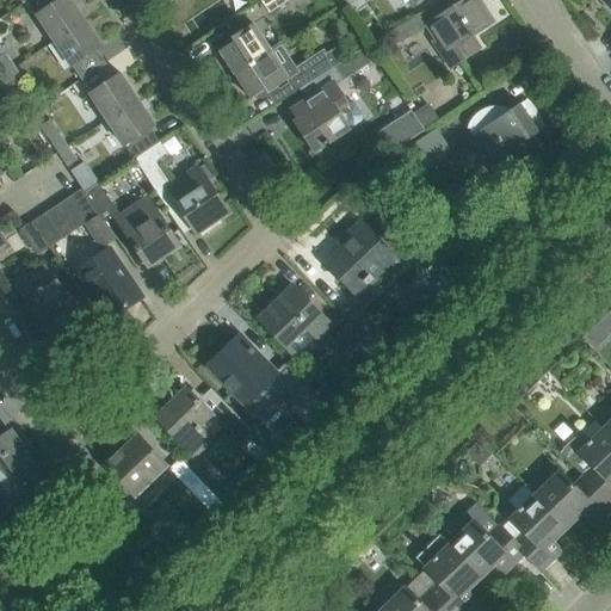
[(59,0),(36,16),(54,41),(84,20),(71,0),(59,0)]
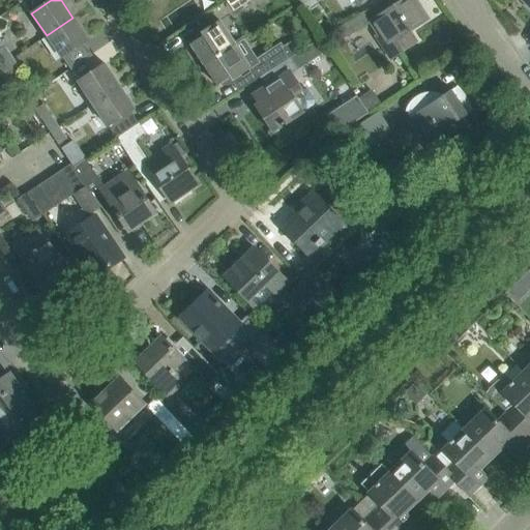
[(227,0),(226,1),(234,12),(252,0),(227,0)]
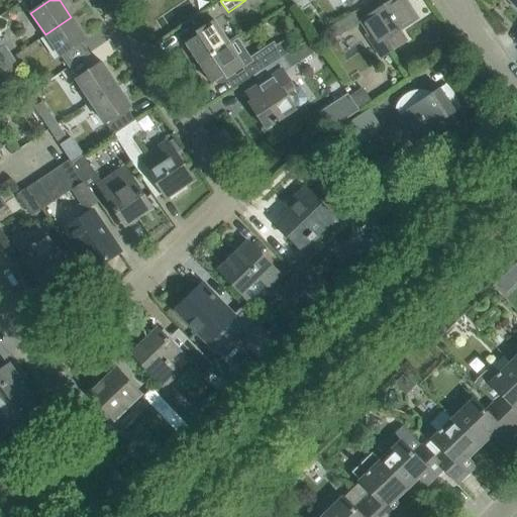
[(416,19),(403,0),(393,0),(362,21),(384,56),(405,41),(398,31),(416,19)]
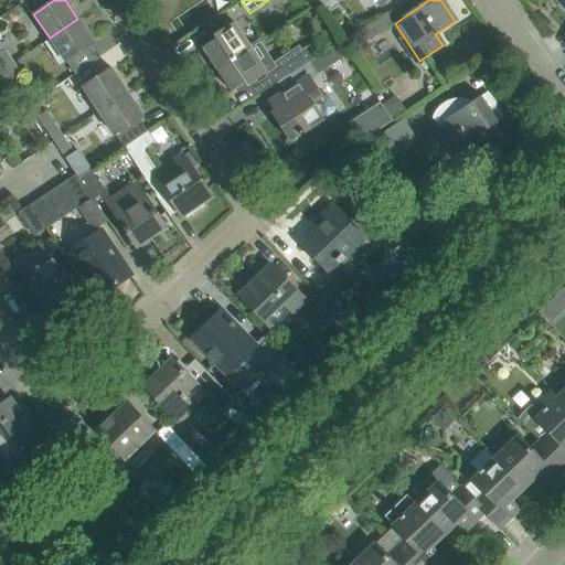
[(564,0),(555,0),(564,9),(564,0)]
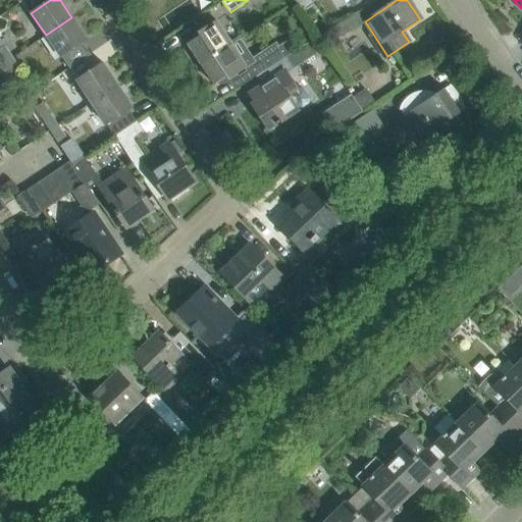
[(341,37),(361,23),(355,14),(334,28),(341,37)]
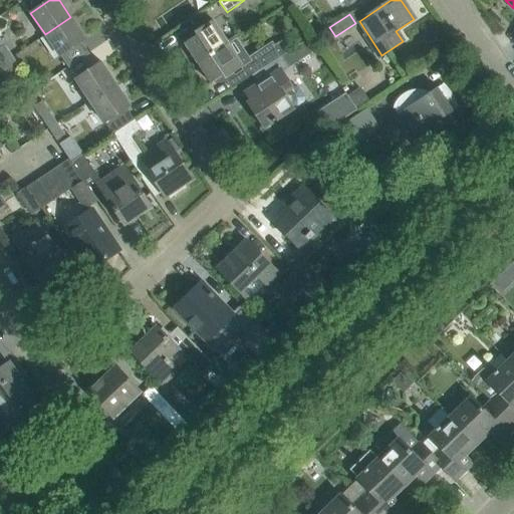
[(85,38),(70,17),(45,34),(59,56),(85,38)]
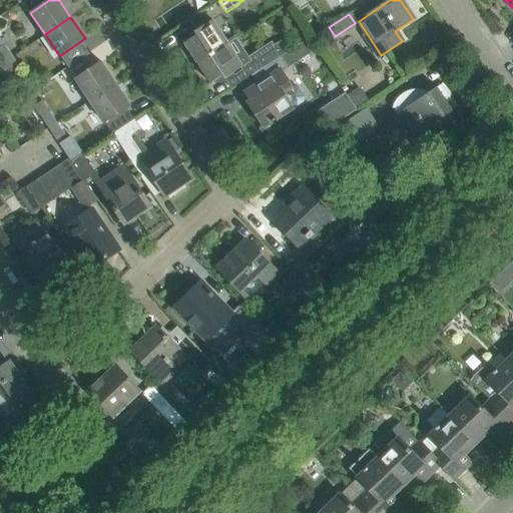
[(183,43),(197,63),(227,43),(212,20),(193,32),(195,35),(183,43)]
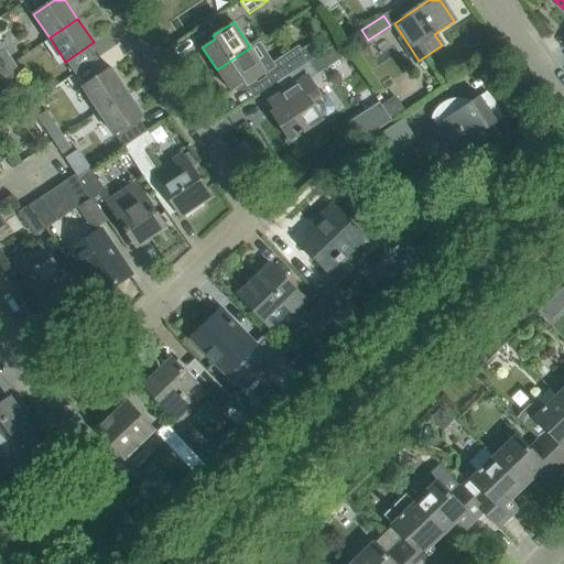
[(338,43),(316,57),(308,62),(316,75),(346,55),(338,43)]
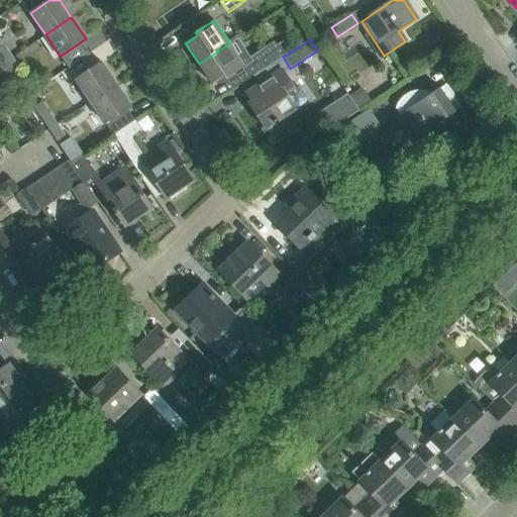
[(226,80),(242,69),(244,68),(229,43),(199,64),(212,84),(224,76),(226,80)]
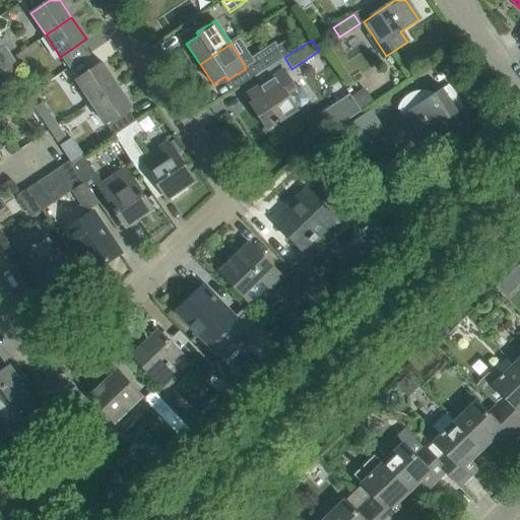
[(250,79),(284,57),(291,53),(285,44),(279,48),(276,44),(253,59),(255,62),(246,68),(244,69),(250,79)]
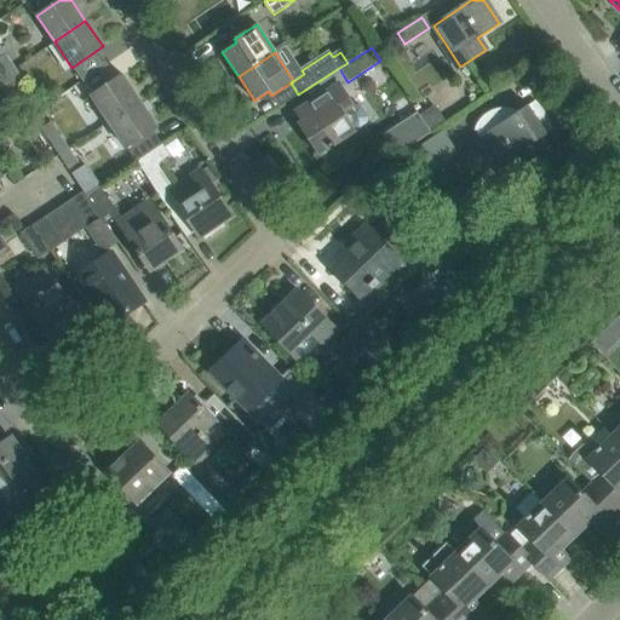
[(0,57),(0,68),(5,75),(15,69),(5,55),(0,57)]
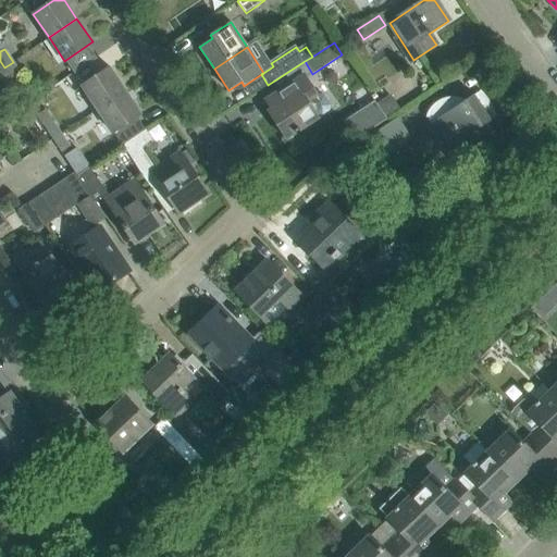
[(7,71),(13,79),(21,74),(13,62),(4,67),(7,71)]
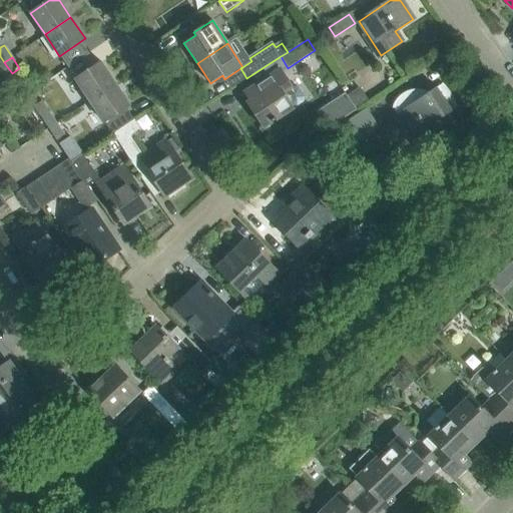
[(75,79),(89,101),(115,83),(101,62),(75,79)]
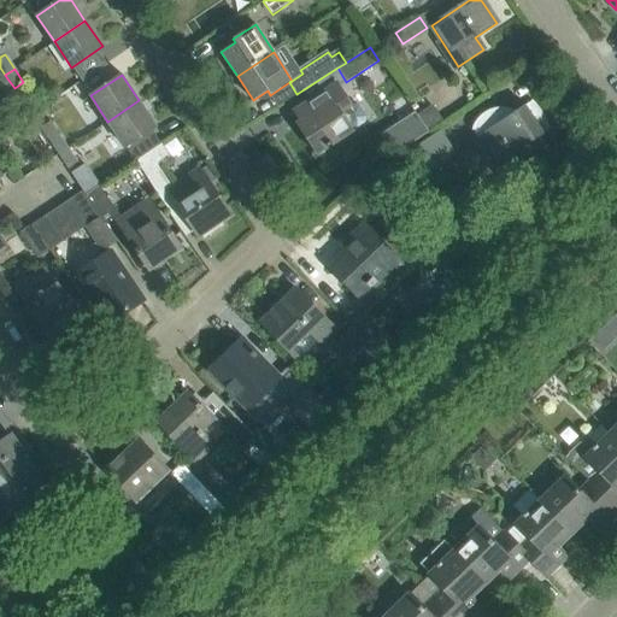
[(17,93),(15,88),(7,78),(0,82),(0,87),(7,99),(17,93)]
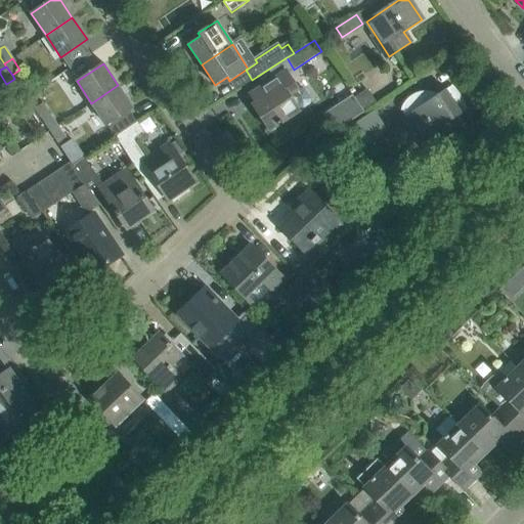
[(257,104),(254,106),(257,112),(255,114),(262,125),(265,123),(268,128),(276,123),(277,125),(281,122),(280,121),(298,110),(285,90),(294,84),(286,73),(251,95),(257,104)]
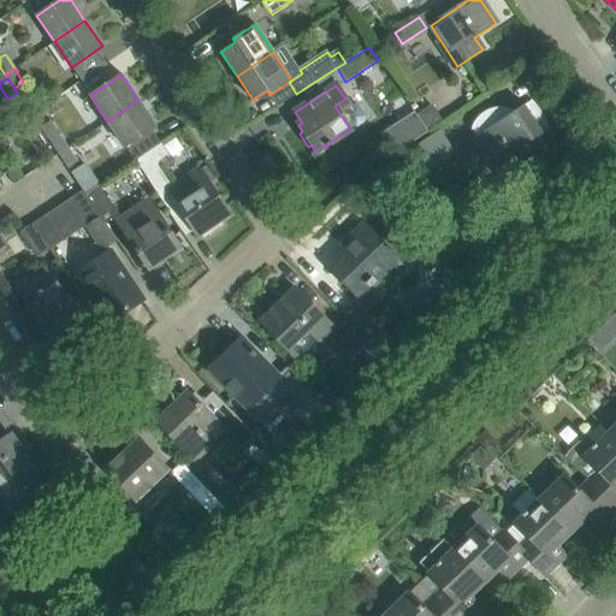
[(27,106),(17,93),(7,99),(17,112),(27,106)]
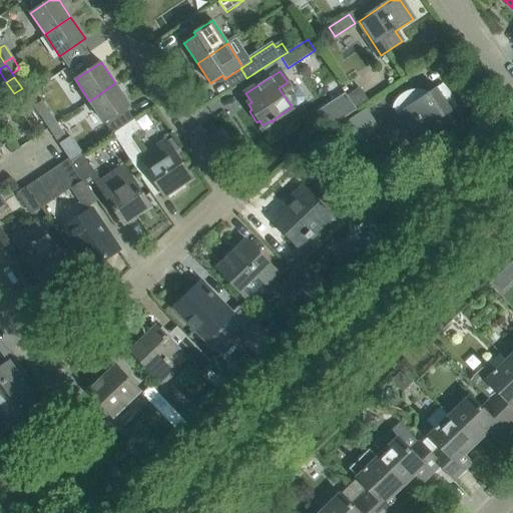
[(105,121),(112,133),(134,119),(126,108),(130,105),(115,83),(89,101),(104,122),(105,121)]
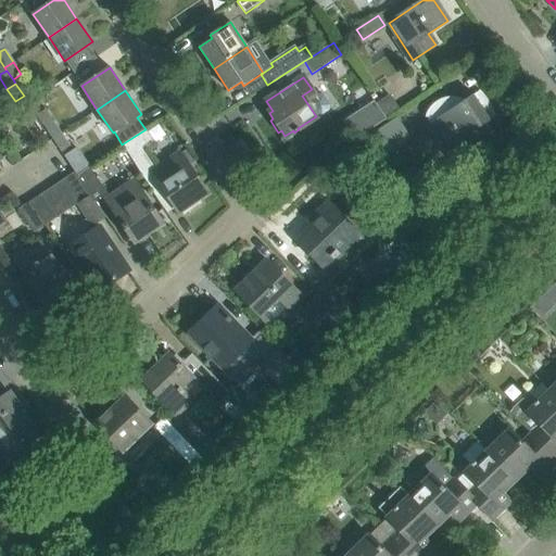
[(454,99),(454,97),(452,97),(450,97),(447,98),(445,98),(441,99),(439,100),(437,101),(434,103),(432,104),(431,106),(429,109),(428,110),(427,112),(426,114),(425,116),(426,117),(430,123),(447,149),(490,121),(489,117),(493,116),(493,117),(494,116),(493,113),(492,109),(491,105),(489,102),(487,99),(484,96),(481,93),(479,90),(474,95),(460,103),(456,102),(454,99)]
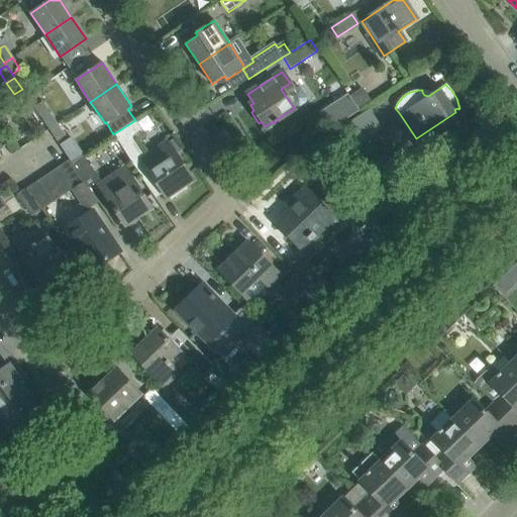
[(23,117),(31,112),(24,101),(16,106),(23,117)]
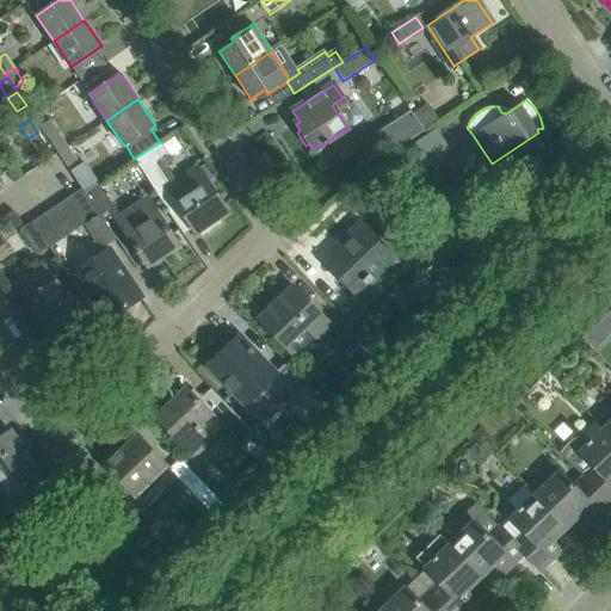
[(423,154),(418,158),(426,170),(451,152),(436,129),(414,143),(423,154)]
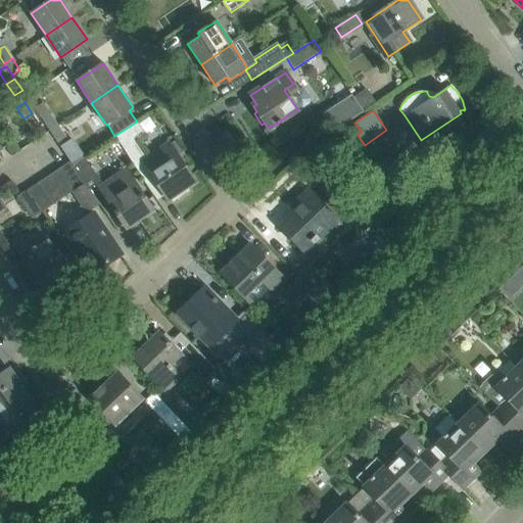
[(49,131),(57,126),(49,114),(42,120),(49,131)]
